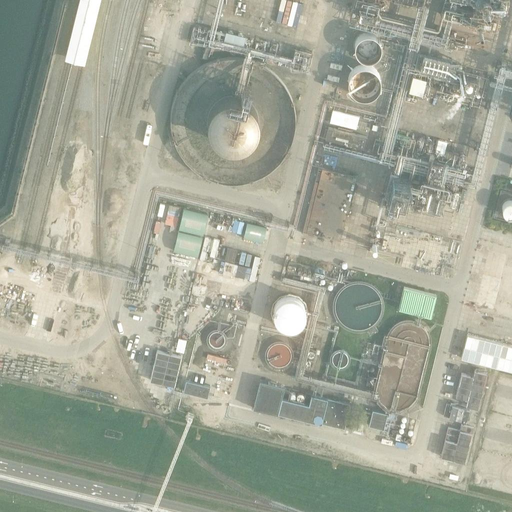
[(100,0),(78,0),(63,62),(84,68),(100,0)]
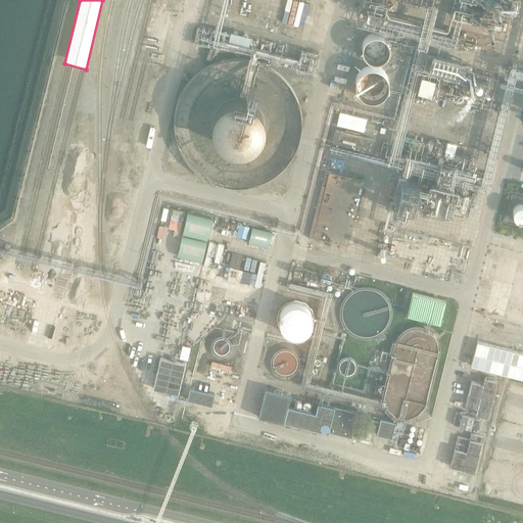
[(512,16),(514,0),(494,0),(494,3),(491,3),(489,13),(512,16)]
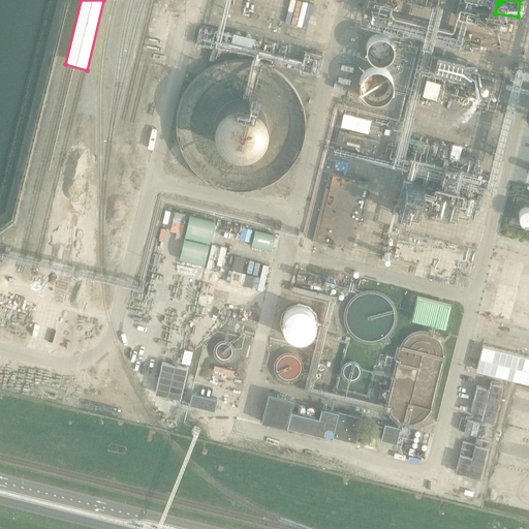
[(394,52),(393,49),(393,45),(390,42),(387,40),(385,38),(382,38),(380,37),(377,37),(374,38),(372,40),(370,41),(368,43),(367,45),(366,49),(366,52),(366,54),(367,57),(368,59),(369,61),(371,63),(373,64),(376,65),(378,65),(380,65),(383,65),(385,64),(389,61),(391,60),(392,57),(393,55),(394,52)]
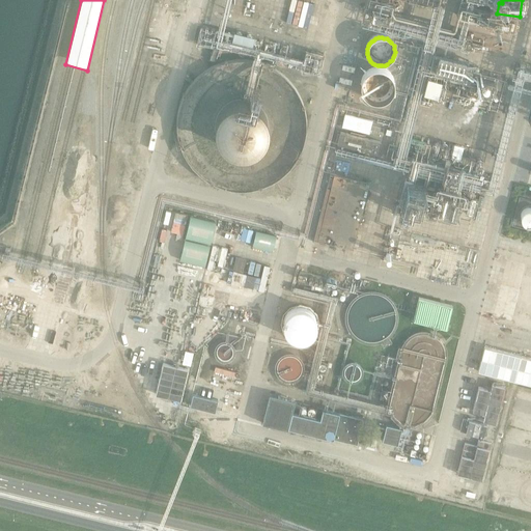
[(219,49),(213,48),(210,60),(216,61),(219,49)]
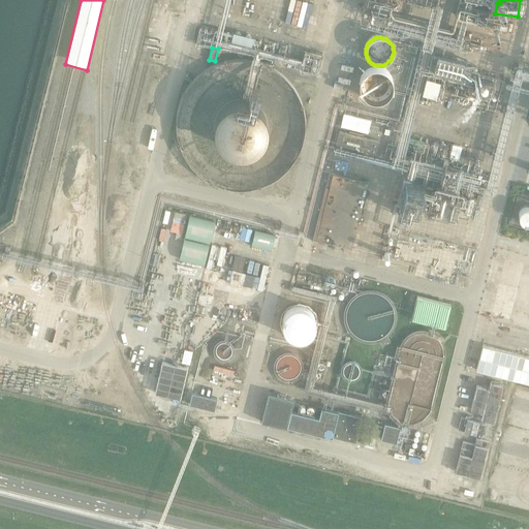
[(476,86),(480,65),(436,57),(433,72),(427,71),(422,98),(444,103),(448,81),(476,86)]
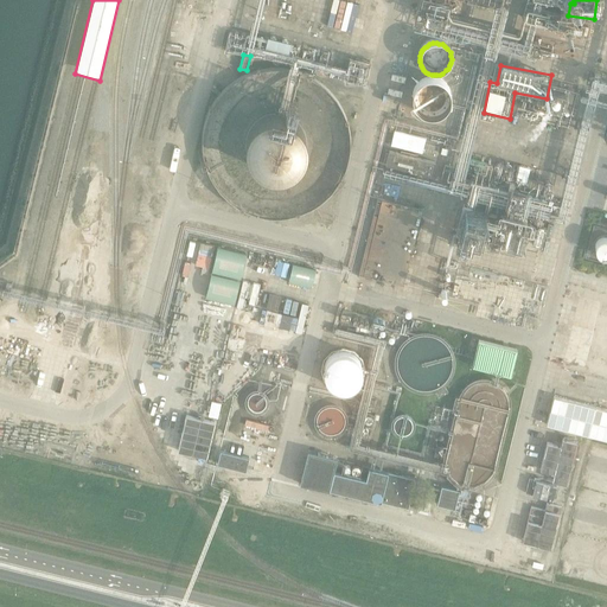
[(446,100),(446,98),(446,95),(445,90),(442,85),(440,82),(435,78),(432,76),(426,75),(422,75),(417,75),(413,76),(408,80),(404,82),(402,85),(398,91),(397,95),(397,100),(398,104),(400,109),(402,114),(406,117),(409,120),(414,122),(419,123),(423,123),(428,122),(433,121),(436,119),(440,116),(442,113),(445,108),(446,103),(446,100)]
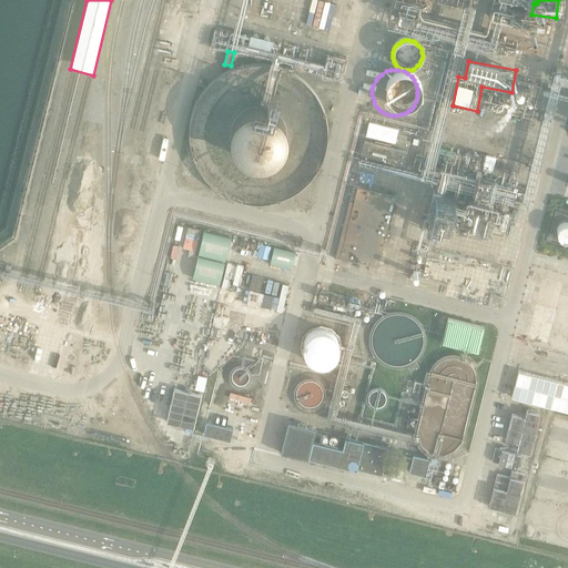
[(288,139),(288,138),(287,132),(286,128),(284,123),(281,118),(276,114),(273,112),(270,111),(264,110),(260,109),(254,110),(249,111),(244,113),(239,118),(234,122),(232,128),(231,132),(230,138),(231,143),(232,149),(234,153),(237,158),(243,162),(245,163),(249,165),(254,166),(259,166),(264,166),(270,165),(275,162),(280,159),(283,154),(285,150),(287,144),(288,139)]
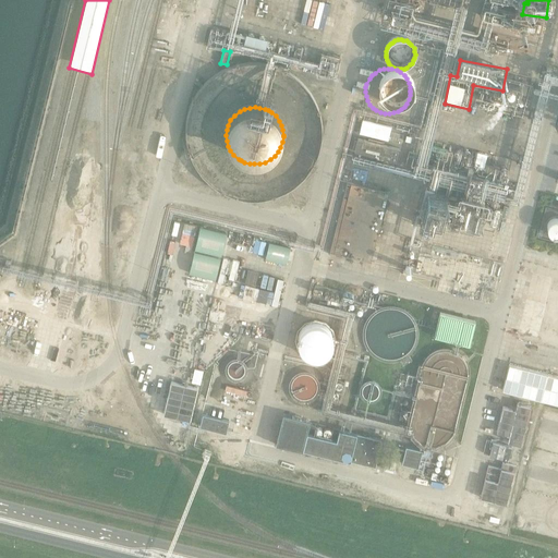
[(359,138),(355,152),(398,162),(401,149),(359,138)]
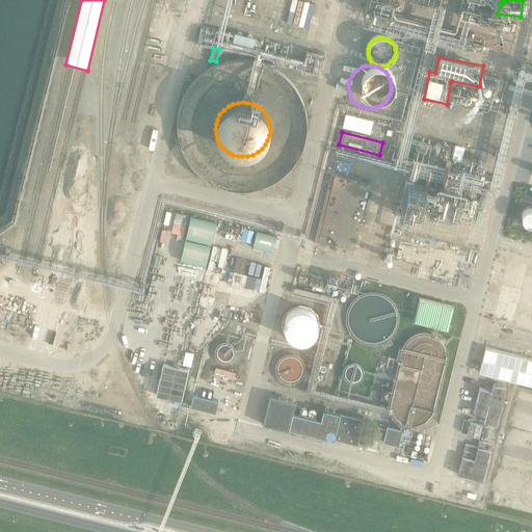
[(395,184),(392,204),(460,217),(468,178),(432,170),(428,191),(395,184)]
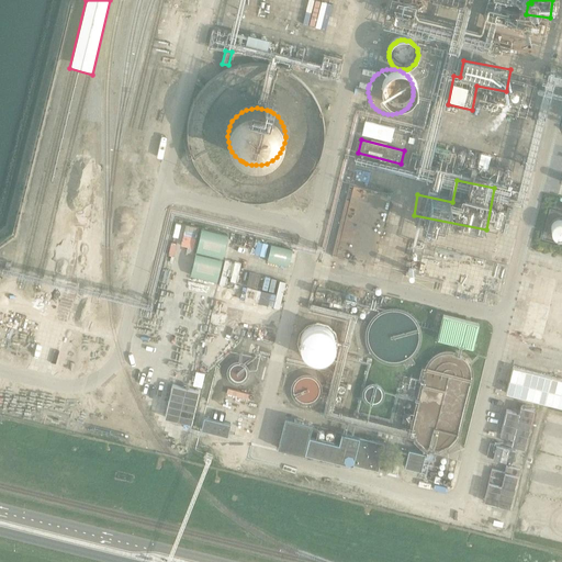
[(561,220),(558,218),(557,218),(554,218),(552,221),(549,223),(548,226),(549,229),(550,233),(552,235),(557,236),(560,236),(561,234),(561,220)]
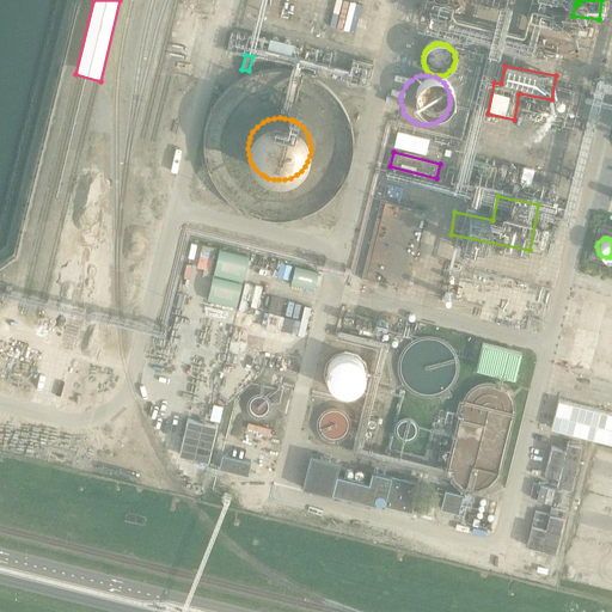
[(219,251),(213,273),(242,280),(248,258),(219,251)]
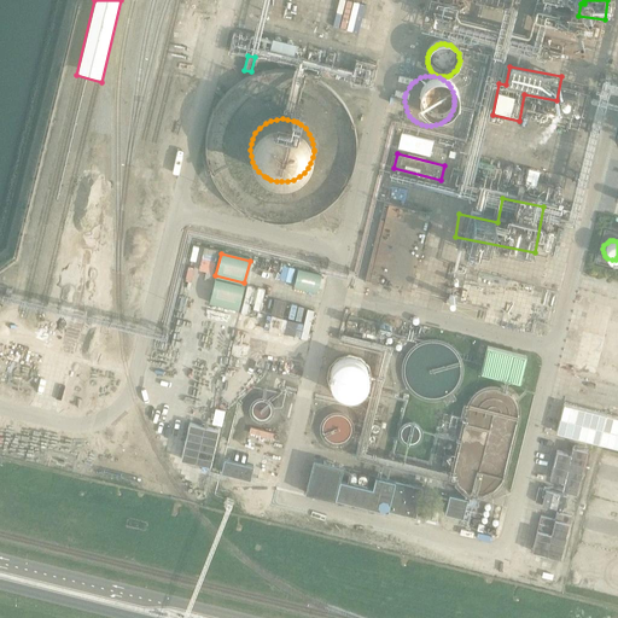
[(298,270),(293,287),(318,293),(321,275),(298,270)]
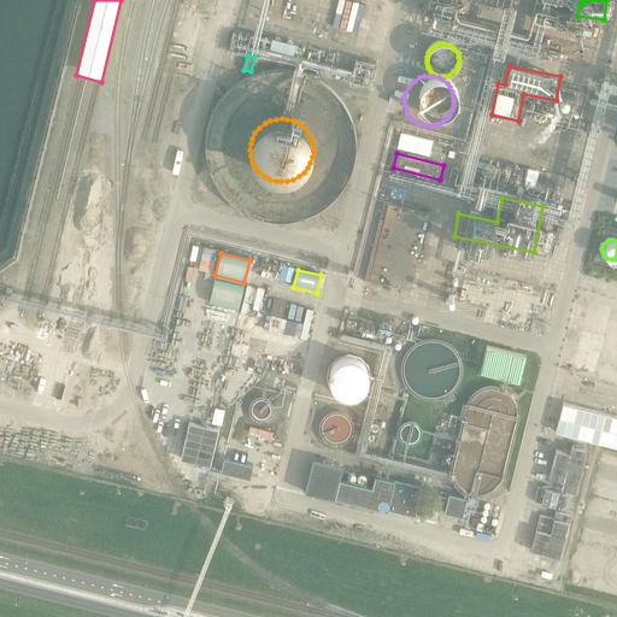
[(215,278),(209,301),(238,309),(244,287),(215,278)]
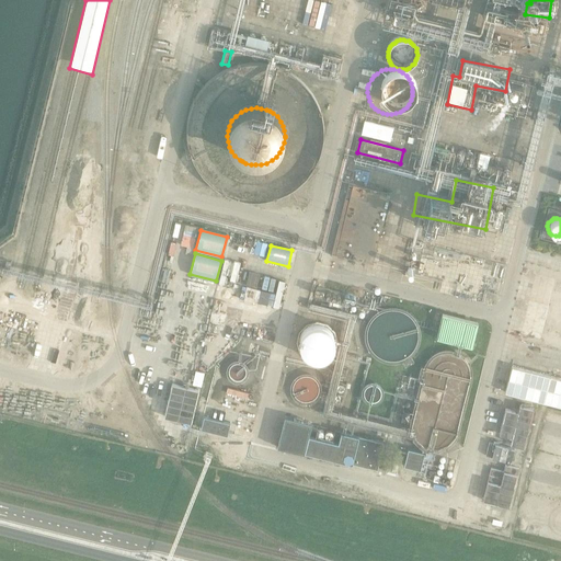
[(478,325),(442,317),(436,341),(471,351),(478,325)]
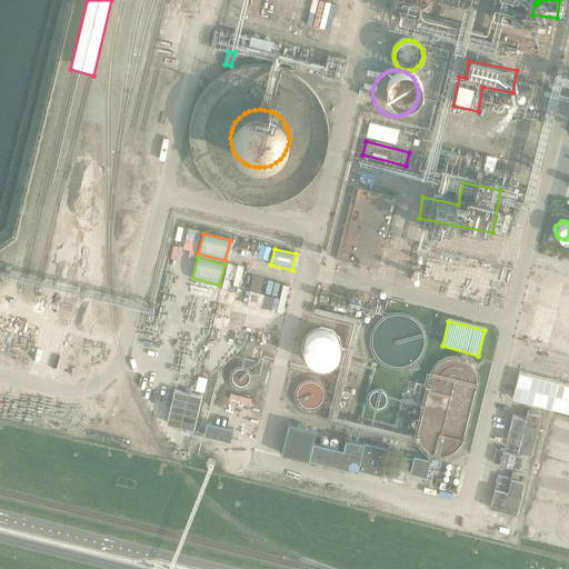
[(338,351),(338,347),(336,342),(335,339),(332,337),(329,333),(326,332),(322,331),(318,330),(313,330),(309,331),(306,333),(302,337),(300,339),(298,342),(297,347),(296,351),(297,355),(298,359),(299,362),(302,366),(305,368),(308,370),(311,371),(316,372),(320,372),(323,371),(328,369),(331,367),(333,363),(336,360),(338,356),(338,351)]
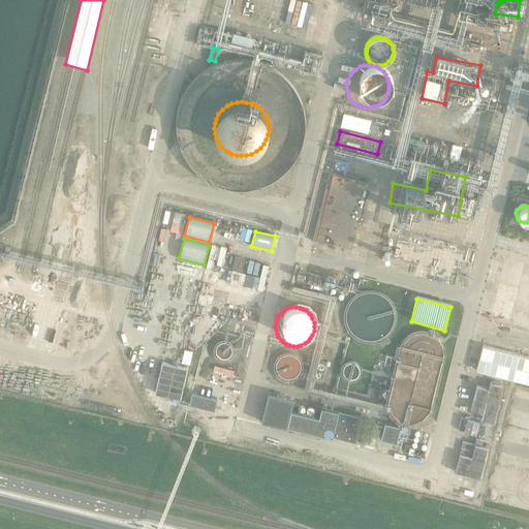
[(528,356),(483,345),(476,370),(528,383),(528,356)]
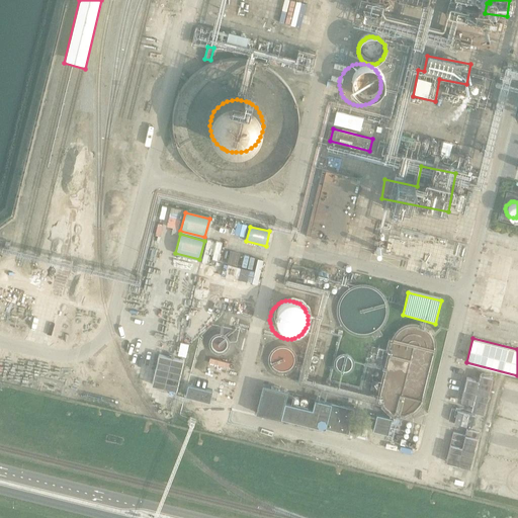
[(159,354),(152,384),(177,391),(183,360),(184,359),(159,354)]
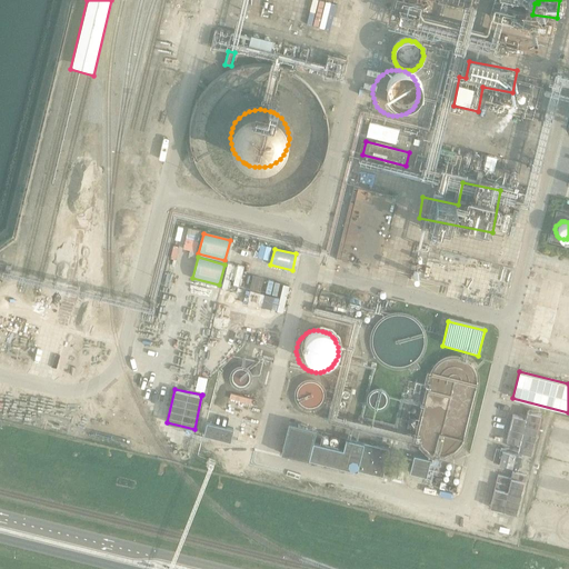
[(518,450),(530,452),(540,415),(527,411),(526,418),(512,415),(507,440),(519,443),(518,450)]
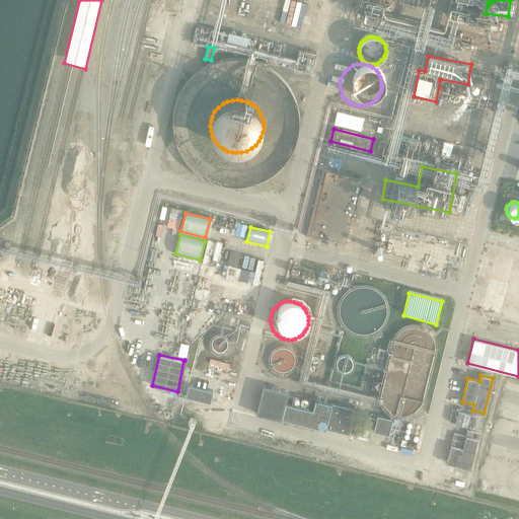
[(189,384),(186,396),(210,402),(213,391),(189,384)]
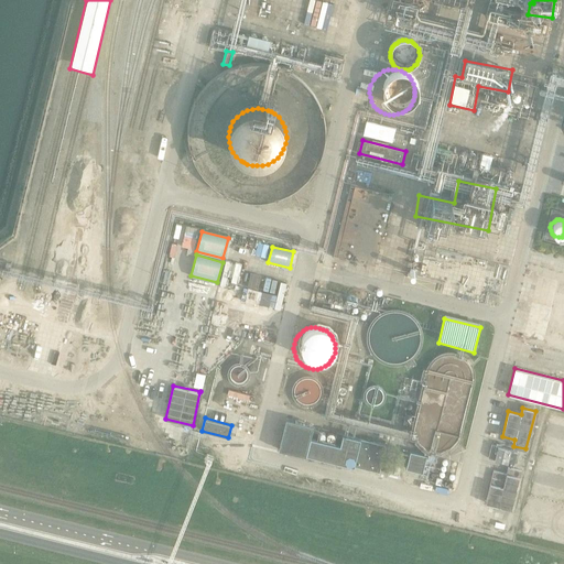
[(386,445),(346,435),(343,434),(339,444),(310,437),(313,425),(285,418),(278,448),(305,456),(305,454),(379,473),(386,445)]
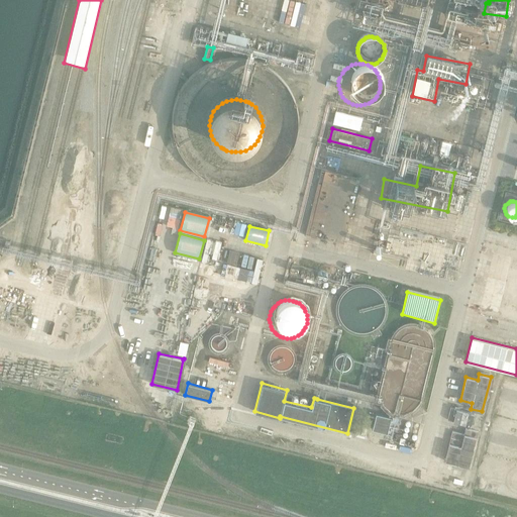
[(471,426),(474,414),(450,408),(447,419),(471,426)]
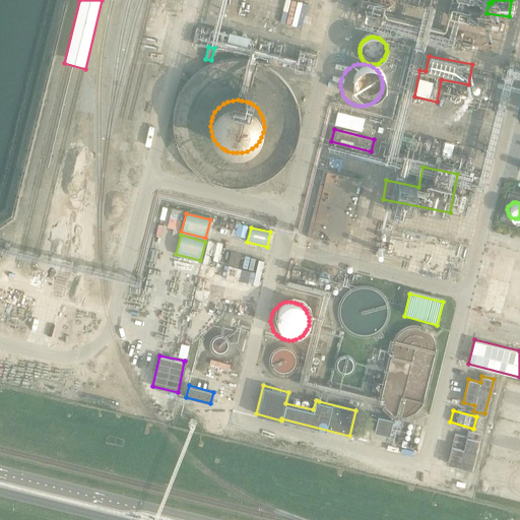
[(393,419),(378,415),(374,432),(389,436),(393,419)]
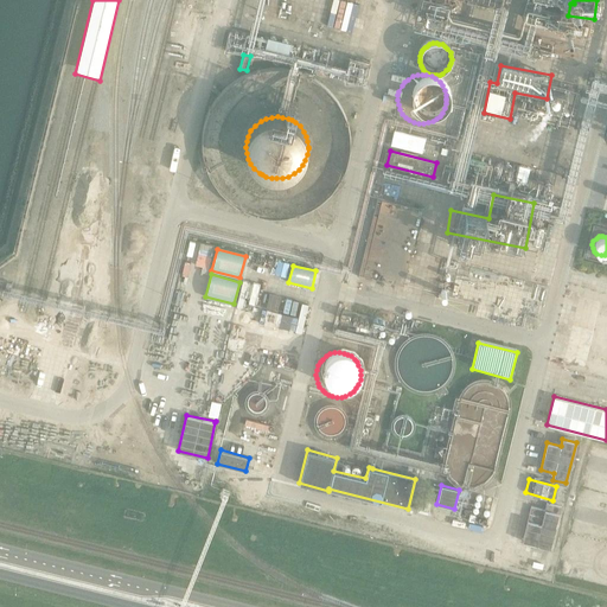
[(523,541),(550,548),(561,506),(547,503),(544,510),(532,506),(523,541)]
